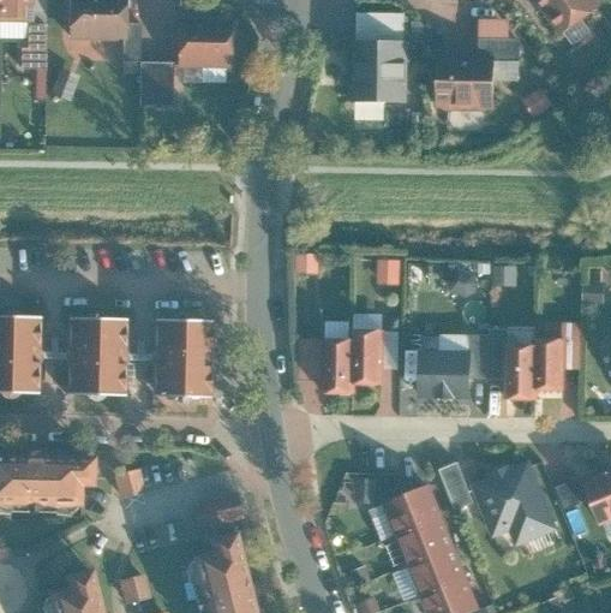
[(0,0),(0,21),(30,19),(29,0),(0,0)]
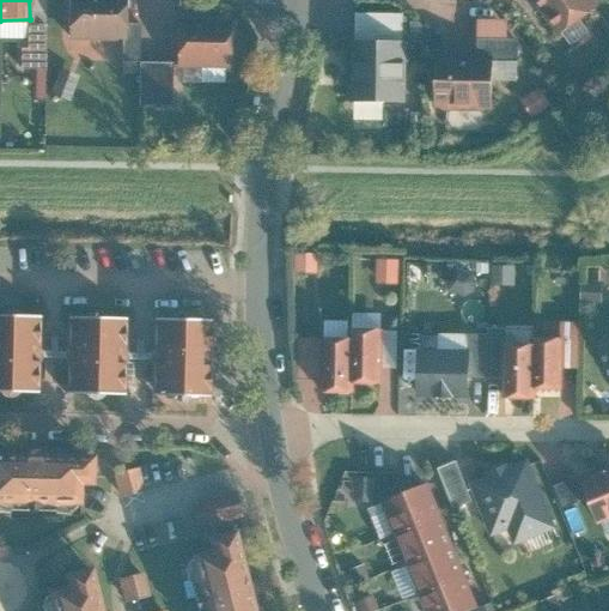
[(123,23),(123,0),(64,0),(64,35),(123,35),(123,23)]
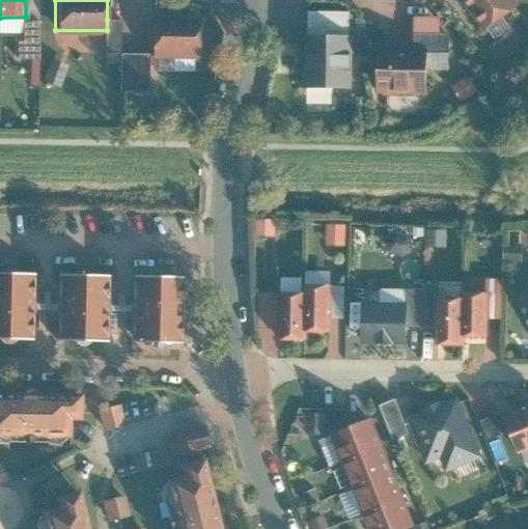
[(461,0),(481,29),(511,9),(504,0),(461,0)]
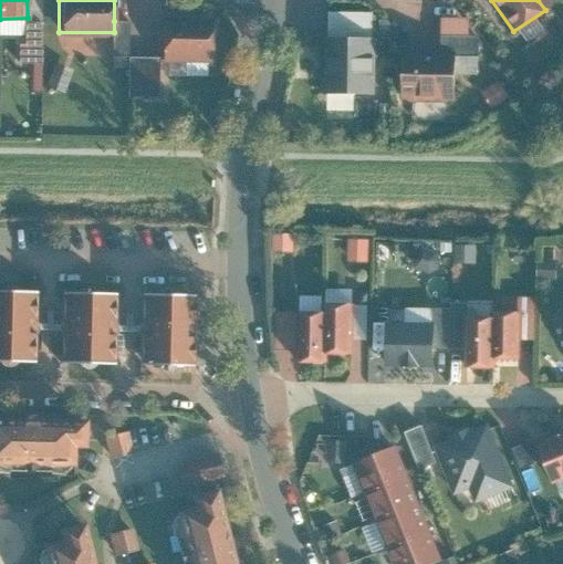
[(327,16),(327,40),(377,40),(377,16),(327,16)]
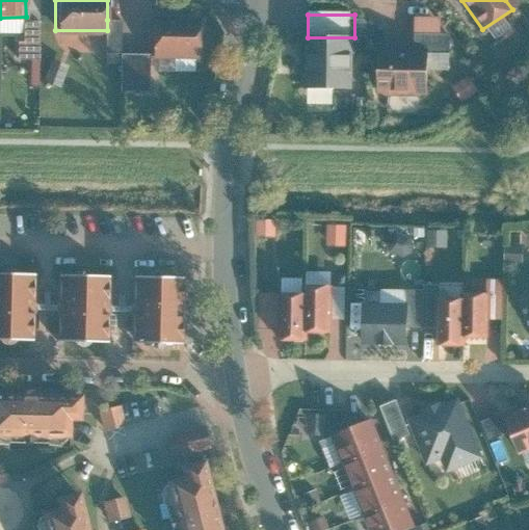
[(441,17),(416,17),(416,30),(440,30),(441,17)]
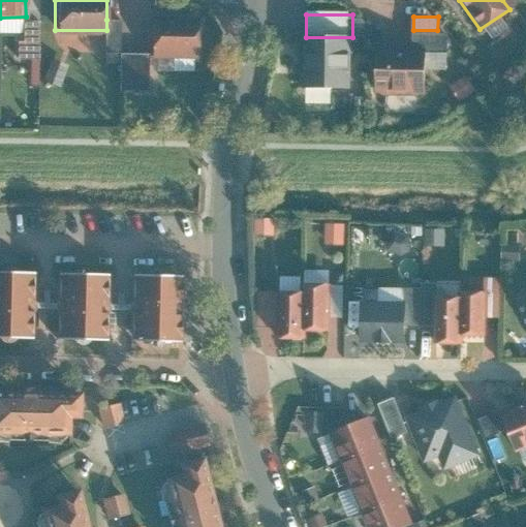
[(198,55),(197,19),(152,20),(152,55),(198,55)]
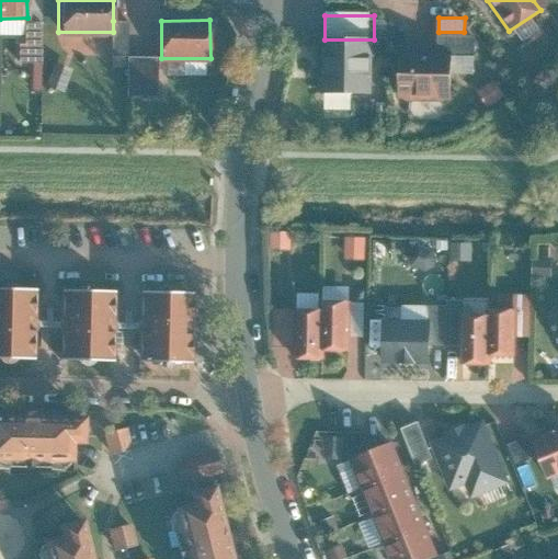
[(38,60),(40,22),(24,21),(24,43),(18,43),(16,61),(38,60)]
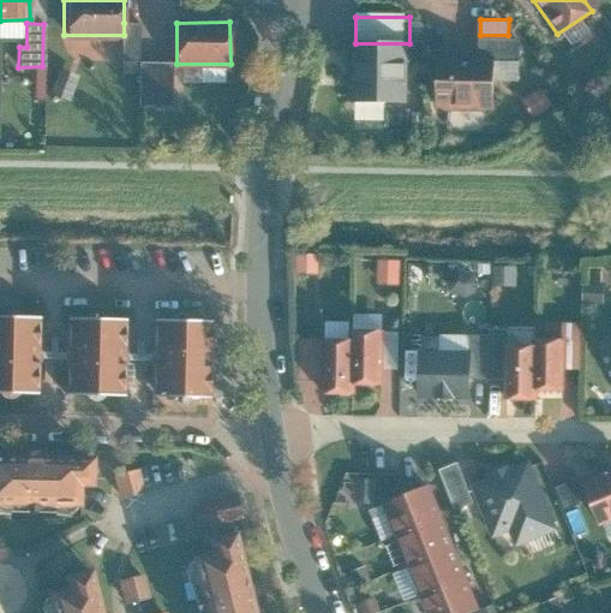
[(137,23),(124,23),(124,35),(123,60),(137,60),(137,23)]
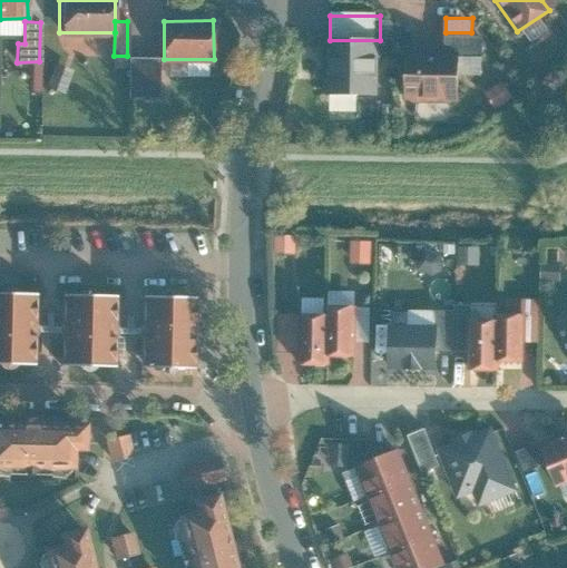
[(481,35),(446,35),(445,55),(481,55),(481,35)]
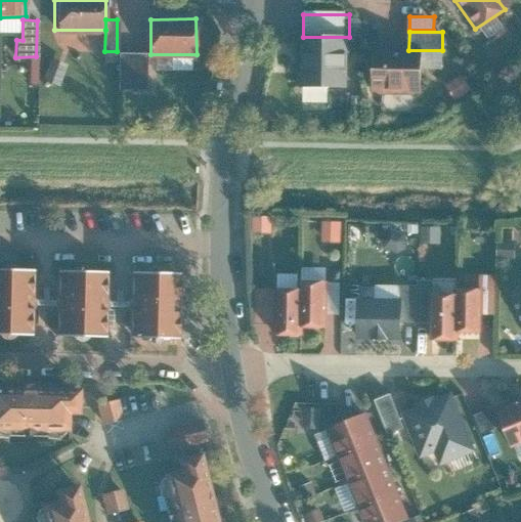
[(303,37),(303,85),(348,86),(349,37),(303,37)]
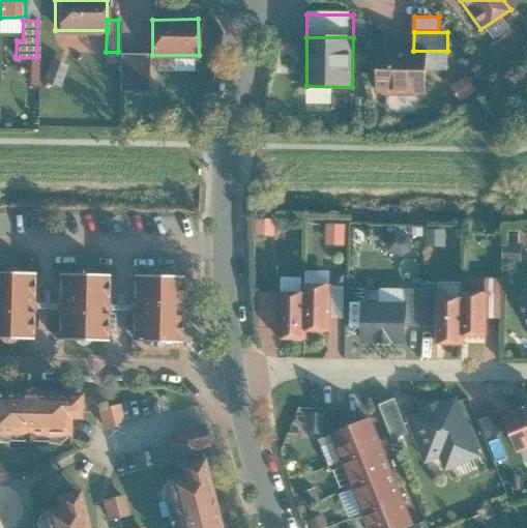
[(146,53),(118,52),(118,89),(145,90),(146,53)]
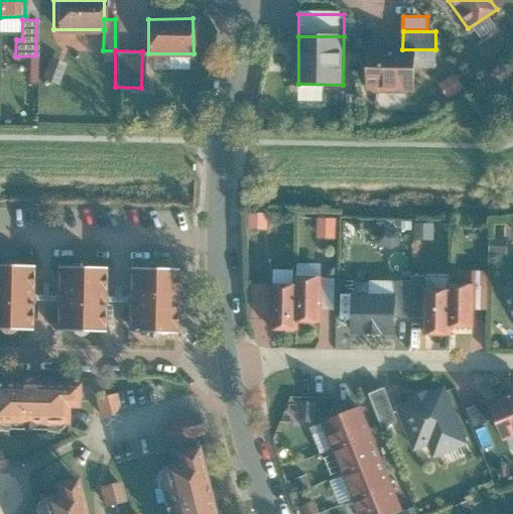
[(413,87),(413,51),(366,52),(367,88),(413,87)]
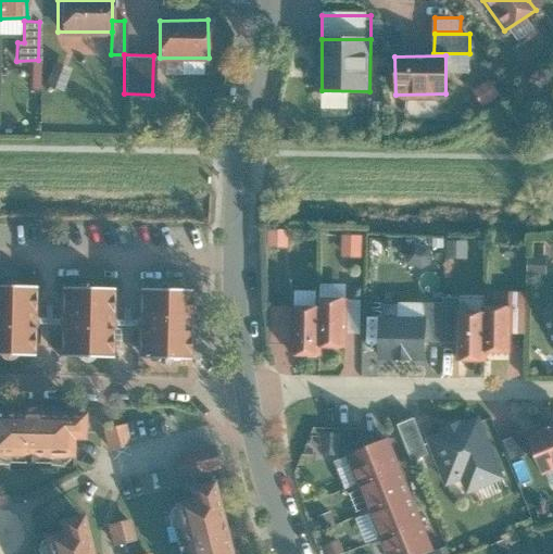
[(60,90),(68,67),(52,61),(44,83),(60,90)]
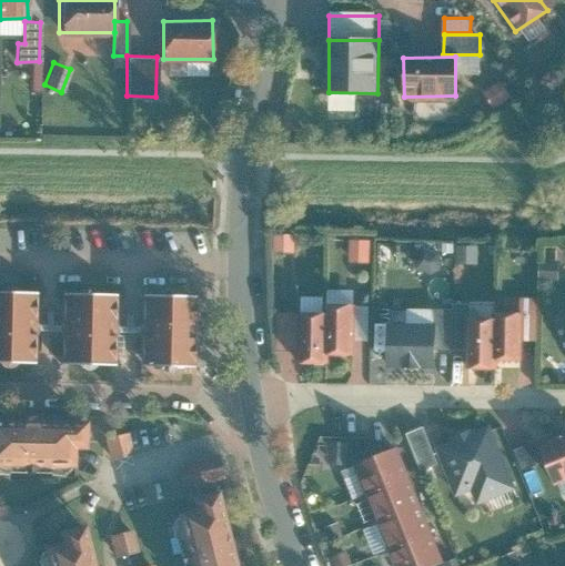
[(500,81),(484,92),(494,107),(510,97),(500,81)]
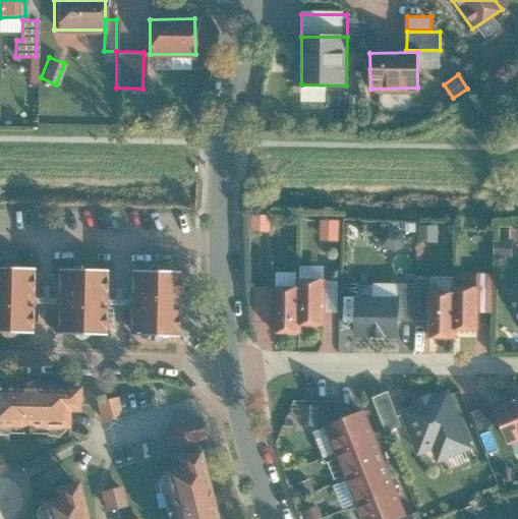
[(269,215),(250,215),(250,231),(269,231),(269,215)]
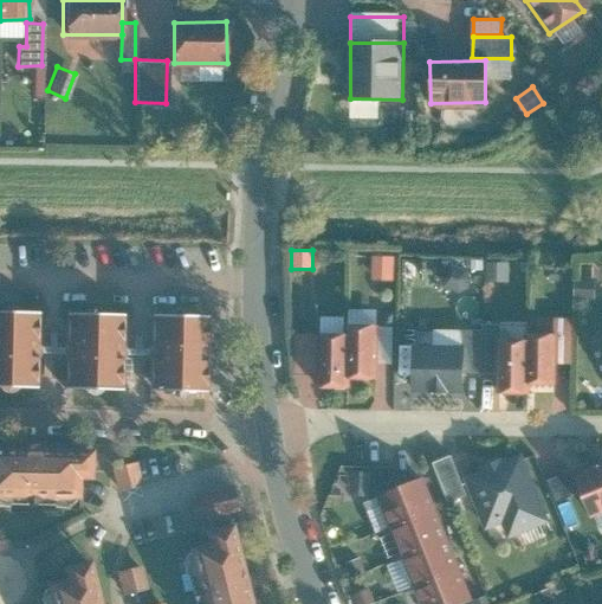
[(393,257),(373,256),(371,278),(393,280),(393,257)]
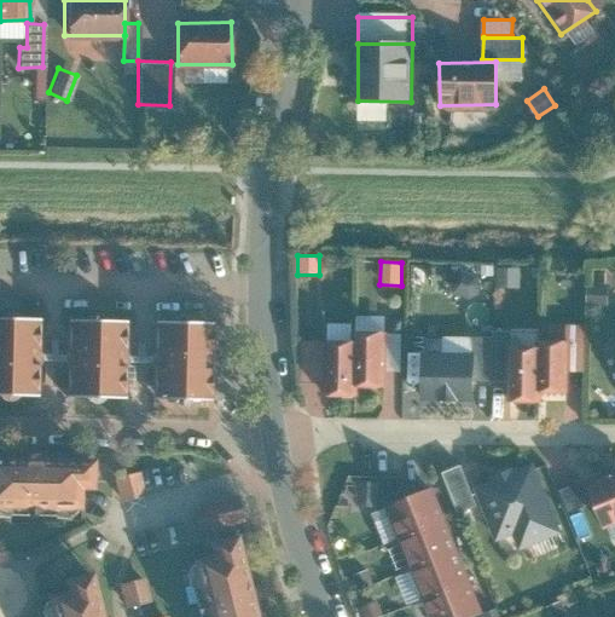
[(608,284),(589,284),(589,306),(608,306),(608,284)]
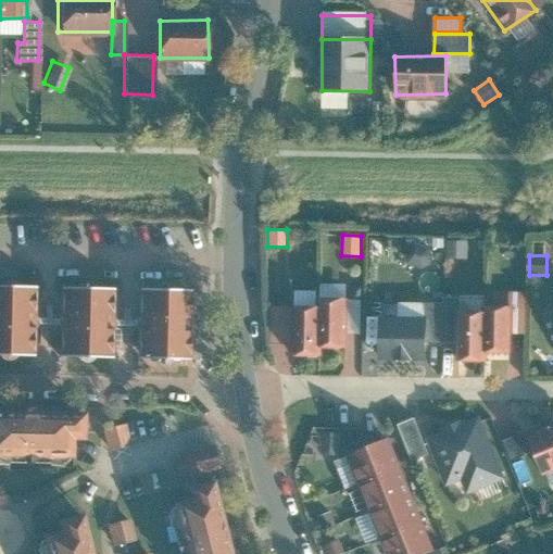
[(0,355),(34,356),(35,288),(0,287),(0,355)]
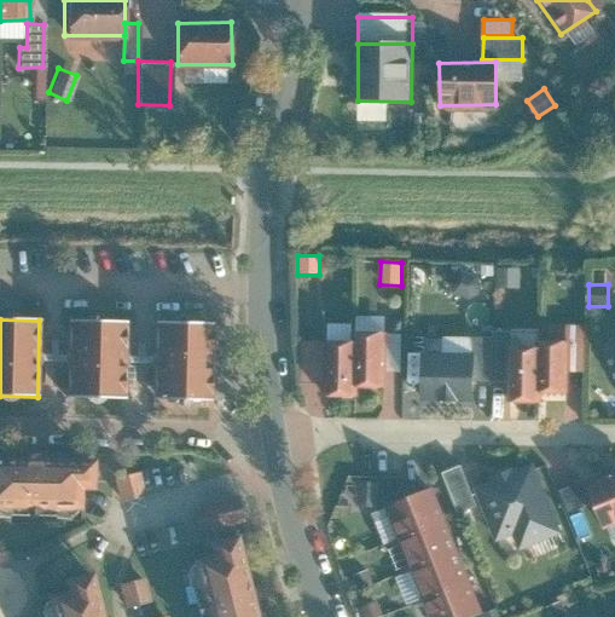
[(62,397),(120,398),(121,321),(63,319),(62,397)]
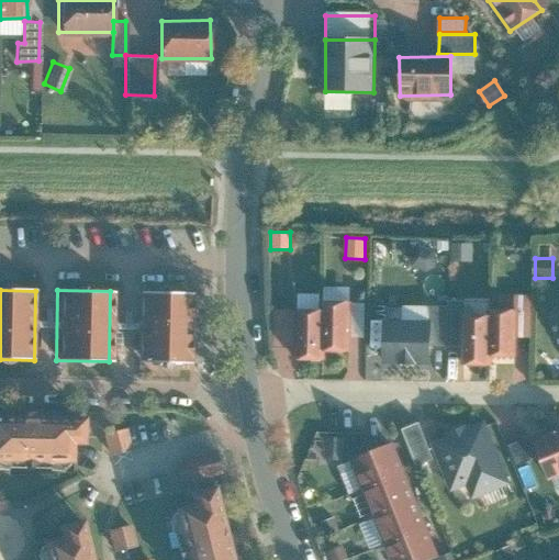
[(136,362),(189,364),(190,293),(137,293),(136,362)]
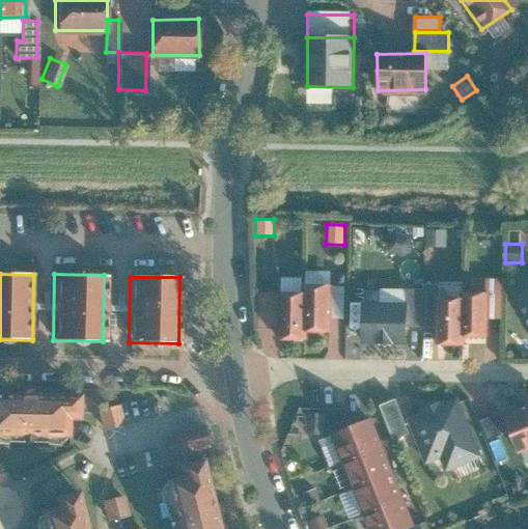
[(303,295),(303,335),(328,335),(327,286),(303,286),(303,295)]
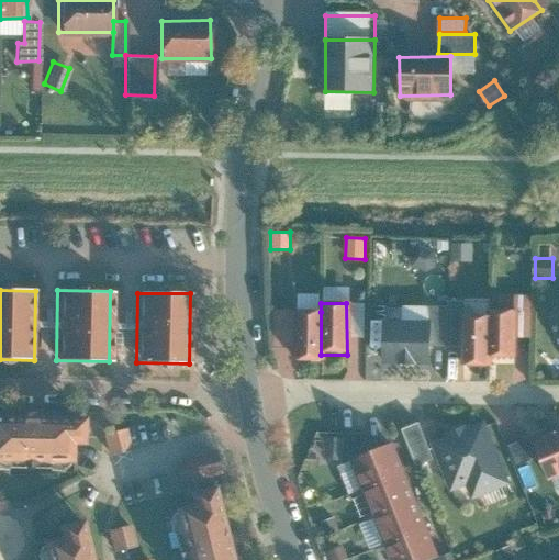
[(429,306),(429,323),(428,346),(448,346),(449,306),(429,306)]
